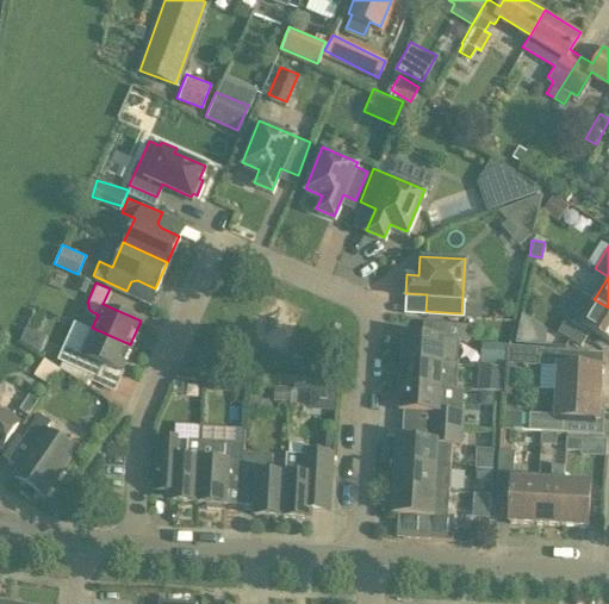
[(580,290),(566,313),(608,340),(608,307),(594,299),(595,298),(580,290)]
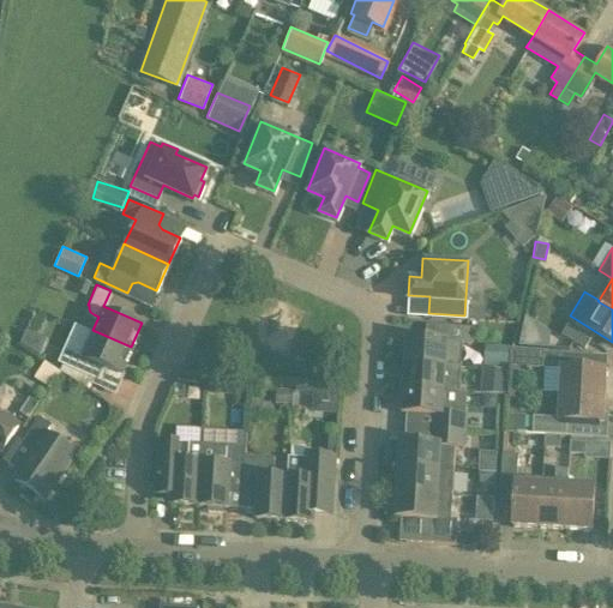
[(404,335),(403,361),(444,363),(460,363),(461,341),(469,341),(470,324),(425,321),(424,336),(404,335)]
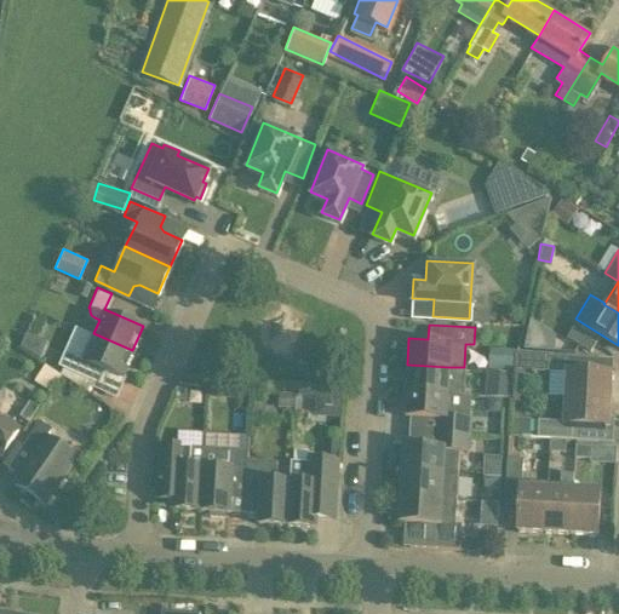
[(67,367),(93,379),(99,366),(121,376),(132,350),(93,333),(74,326),(58,363),(67,367)]
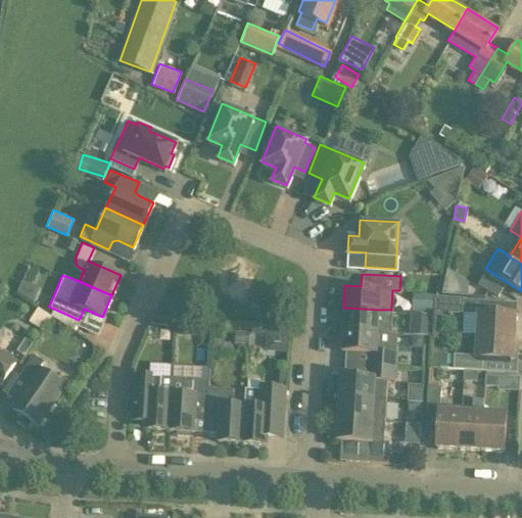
[(476,313),(475,332),(513,334),(514,313),(480,311),(481,298),(462,297),(461,311),(476,313)]
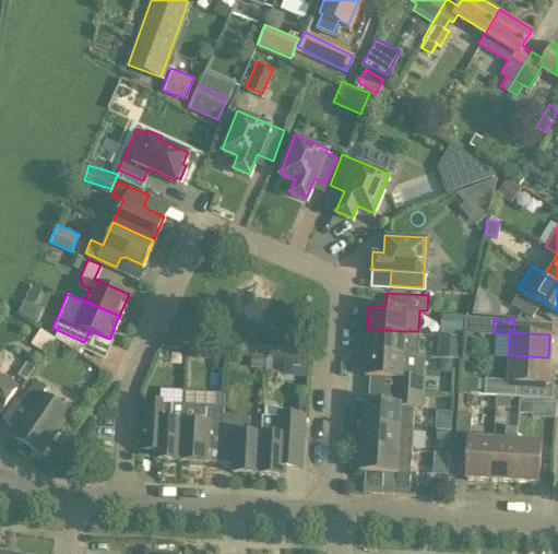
[(367,329),(366,352),(403,354),(404,331),(367,329)]
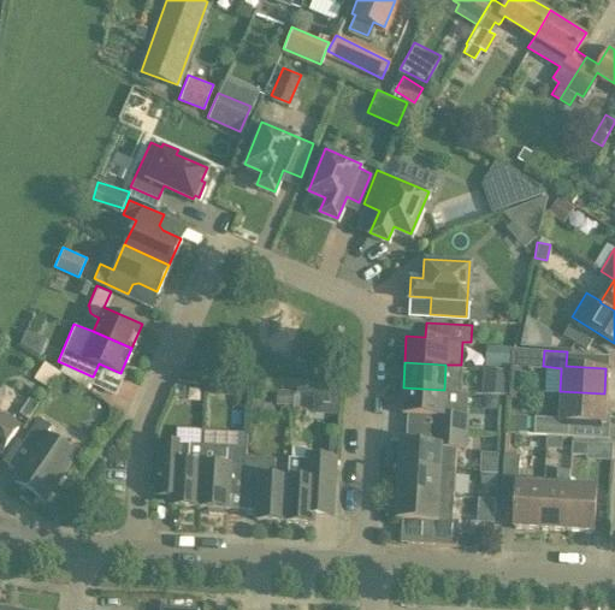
[(507,378),(508,368),(491,367),(490,377),(507,378)]
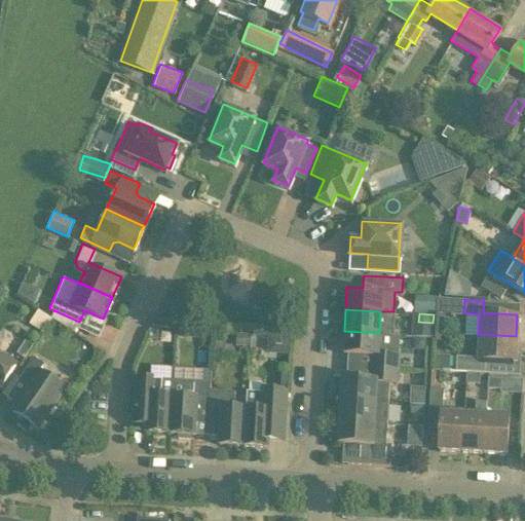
[(158,327),(148,327),(148,337),(157,337),(158,327)]
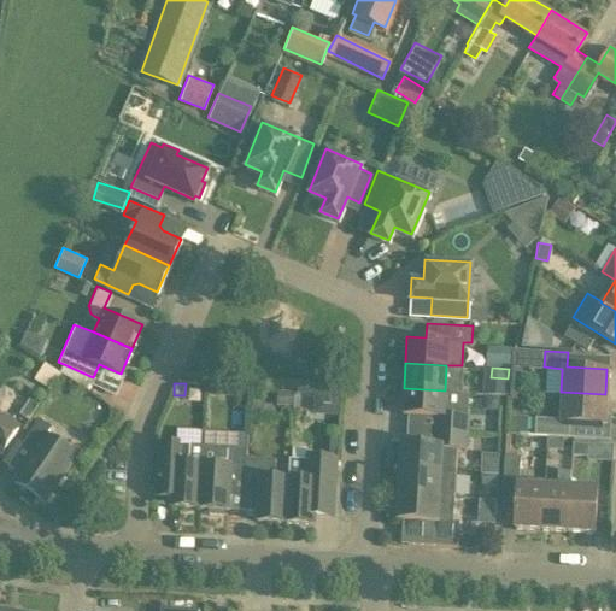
[(445,391),(404,388),(403,411),(444,413),(445,391)]
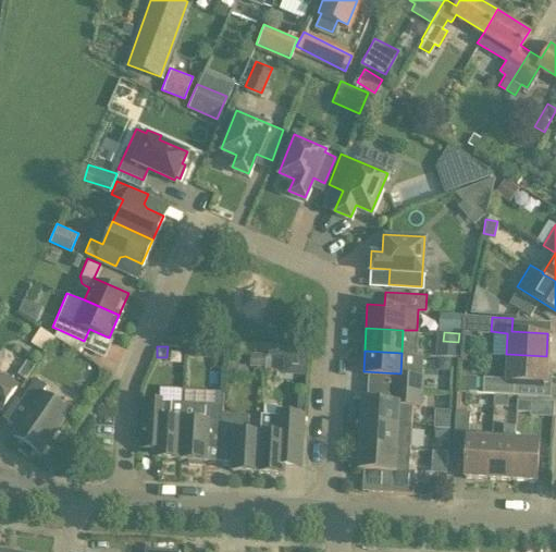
[(285,353),(284,369),(305,370),(306,354),(285,353)]
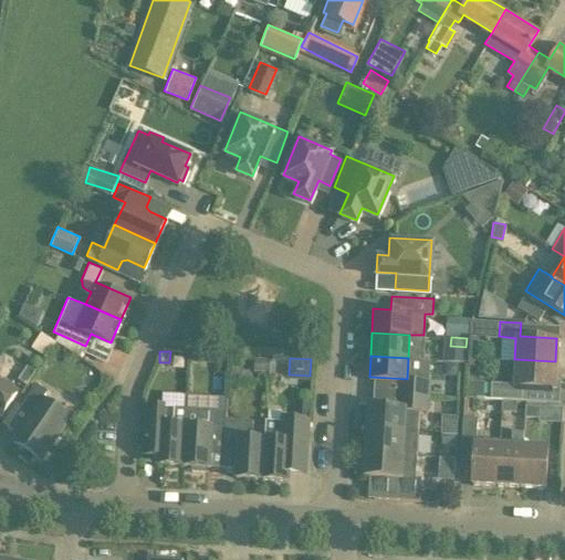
[(514,359),(513,383),(490,382),(490,392),(468,390),(468,397),(501,399),(515,399),(558,401),(560,379),(554,379),(555,361),(514,359)]
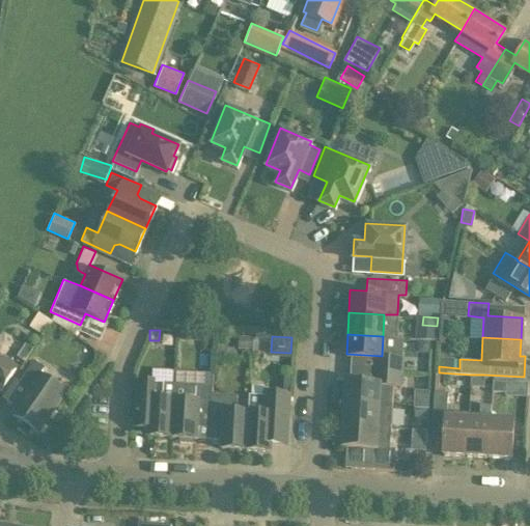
[(213,349),(213,339),(202,339),(202,348),(213,349)]
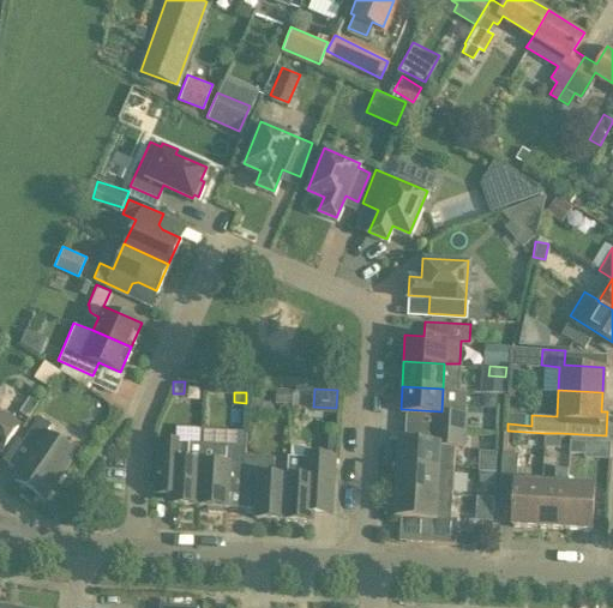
[(0,446),(17,422),(0,410),(0,446)]
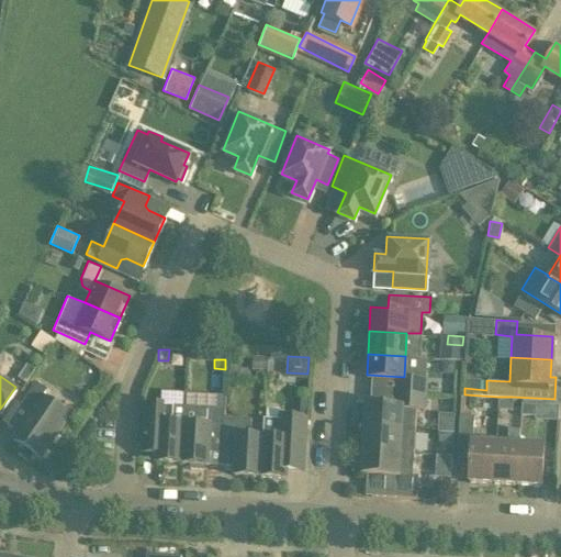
[(404,377),(403,391),(426,392),(426,378),(404,377)]
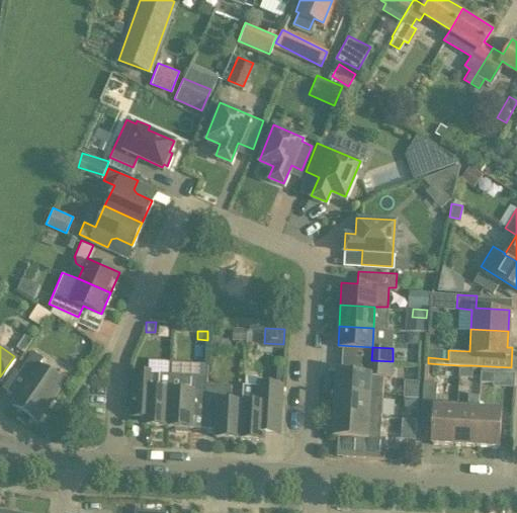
[(63,378),(37,362),(42,356),(31,349),(18,369),(27,376),(11,402),(36,419),(63,378)]
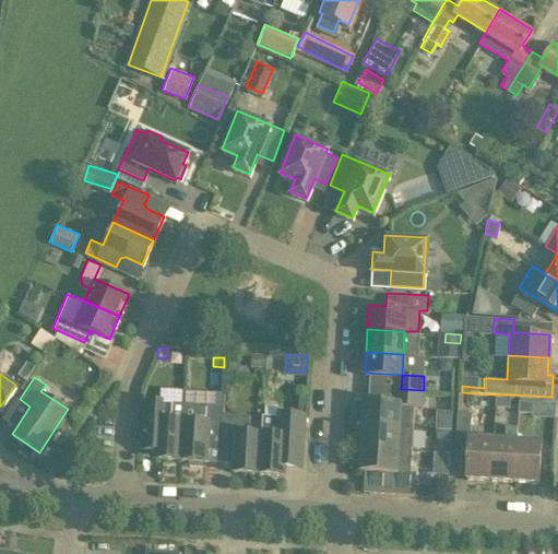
[(158,387),(158,400),(144,399),(141,447),(154,448),(154,457),(180,458),(183,401),(181,401),(182,387),(158,387)]
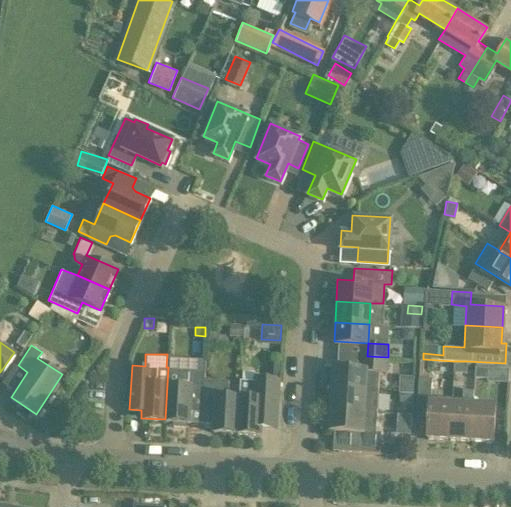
[(388,357),(367,356),(366,368),(332,366),(331,387),(376,389),(377,371),(387,372),(388,357)]
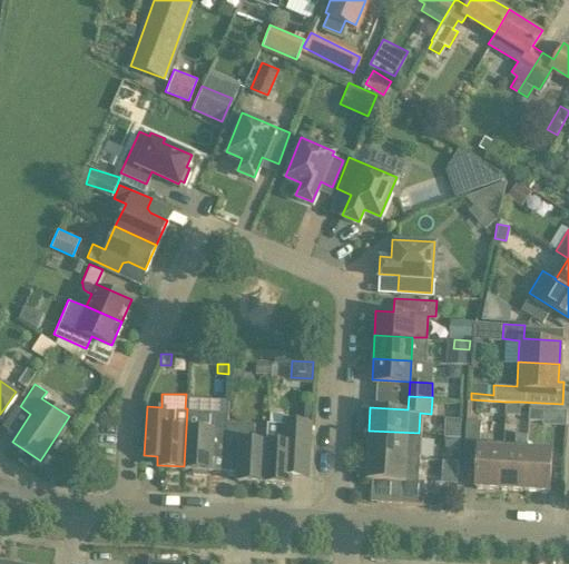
[(542,407),(528,406),(528,418),(542,418),(542,407)]
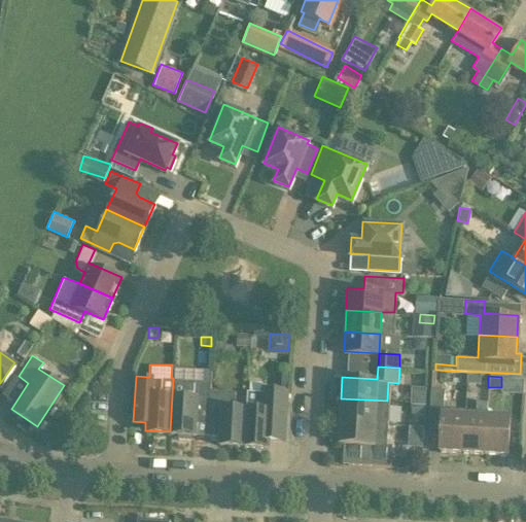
[(173,378),(170,431),(177,431),(177,437),(190,437),(191,432),(195,432),(196,404),(208,405),(209,388),(210,380),(173,378)]
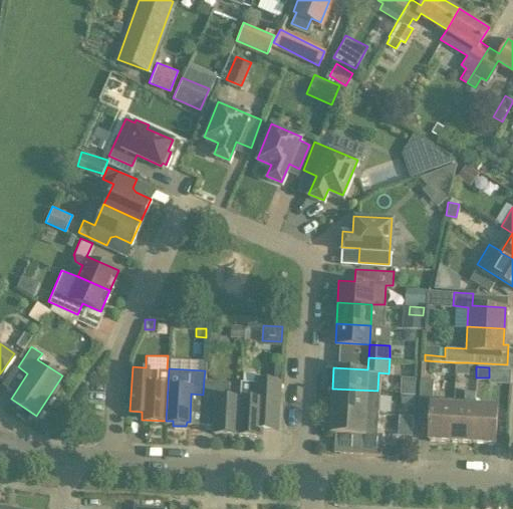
[(420,377),(418,400),(432,401),(433,378),(431,378),(420,377)]
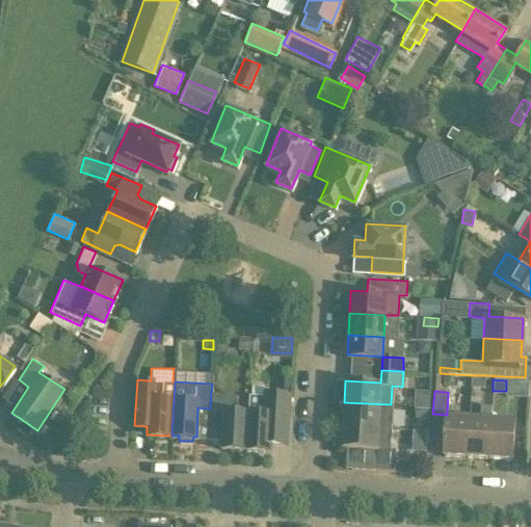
[(211,392),(210,409),(209,417),(221,418),(220,447),(245,448),(247,411),(246,411),(236,410),(237,394),(211,392)]
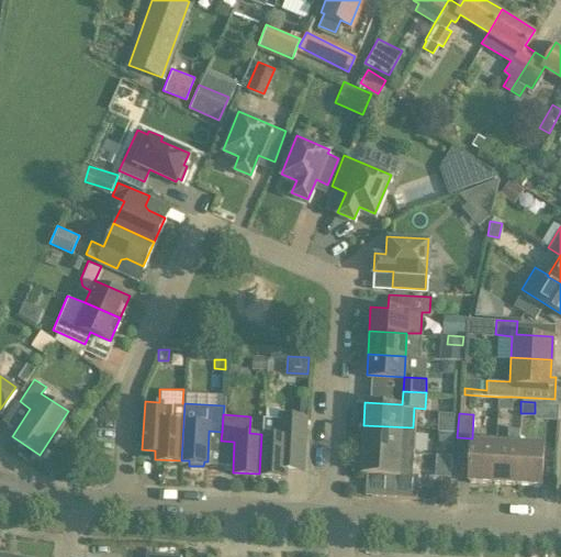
[(261,434),(259,474),(285,475),(288,445),(301,445),(302,419),(261,416),(260,434),(261,434)]
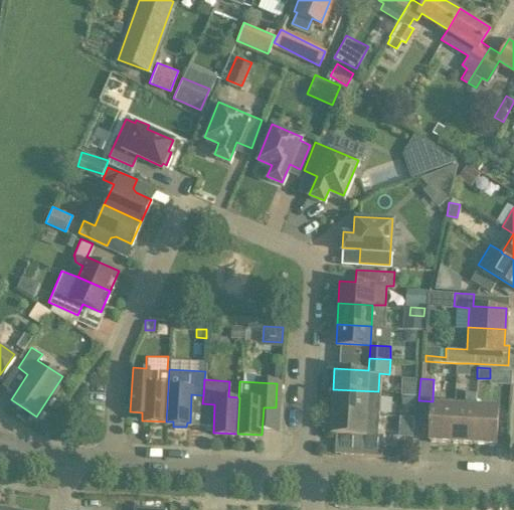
[(378,391),(333,389),(332,410),(377,412),(378,391)]
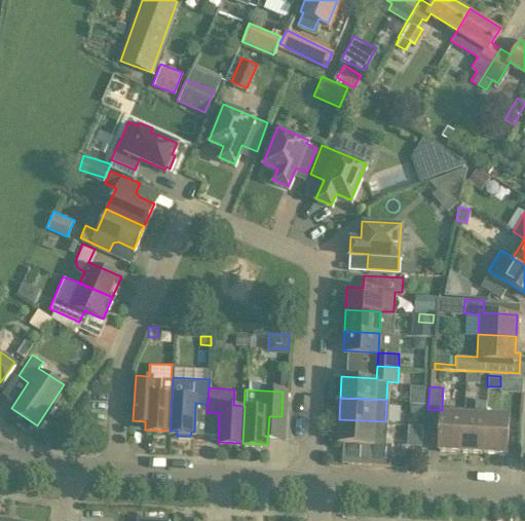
[(462,411),(460,450),(483,451),(485,412),(484,412),(485,400),(475,399),(474,412),(462,411)]
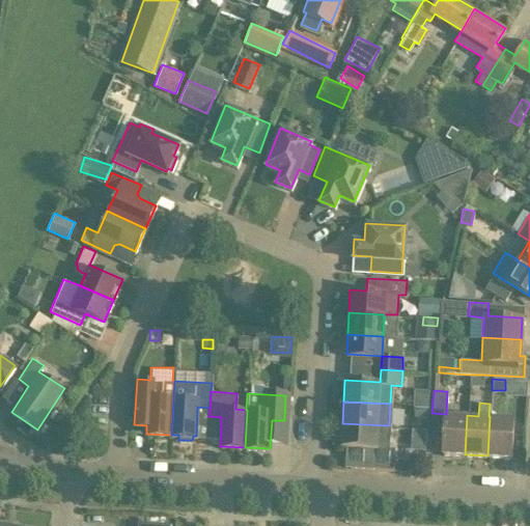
[(427,416),(427,407),(414,406),(413,415),(427,416)]
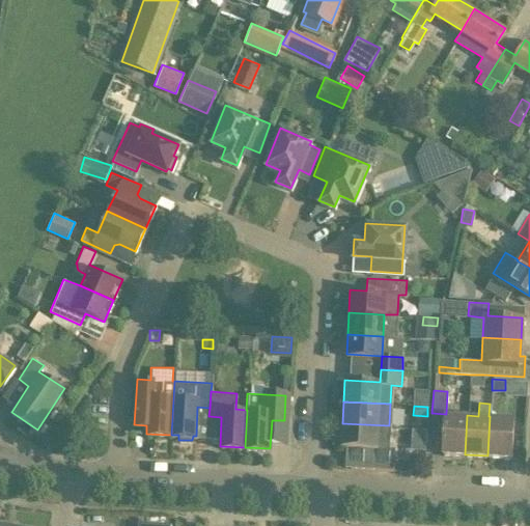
[(467,415),(446,414),(431,413),(430,438),(443,439),(442,452),(465,454),(467,415)]
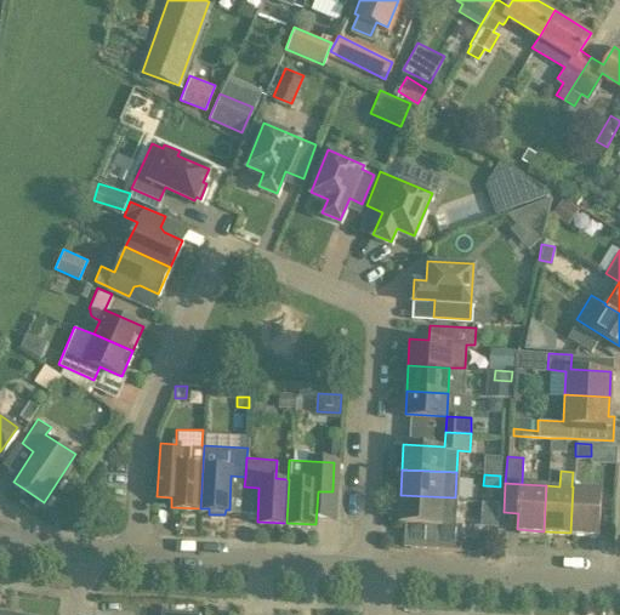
[(599,489),(573,487),(570,533),(597,534),(599,489)]
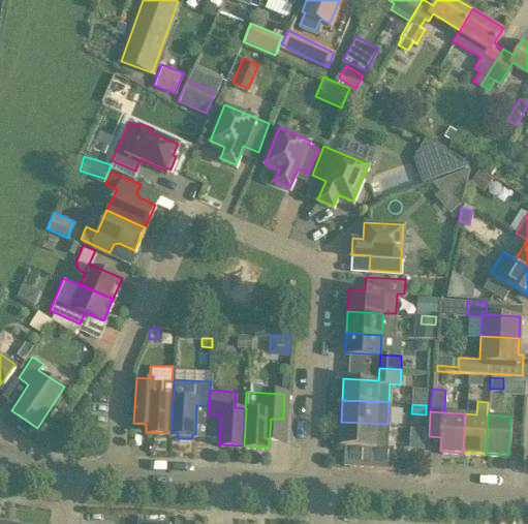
[(341,422),(340,443),(349,443),(348,464),(392,467),(393,447),(386,445),(387,424),(341,422)]
